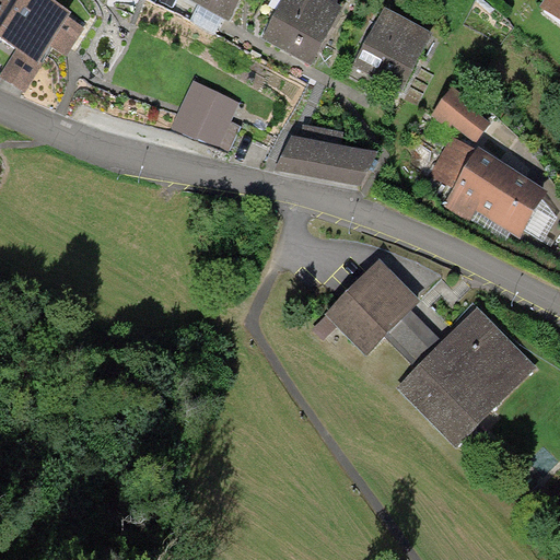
[(71,14),(49,0),(0,0),(0,39),(16,51),(38,65),(39,62),(50,46),(66,57),(84,28),(69,19),(71,14)]
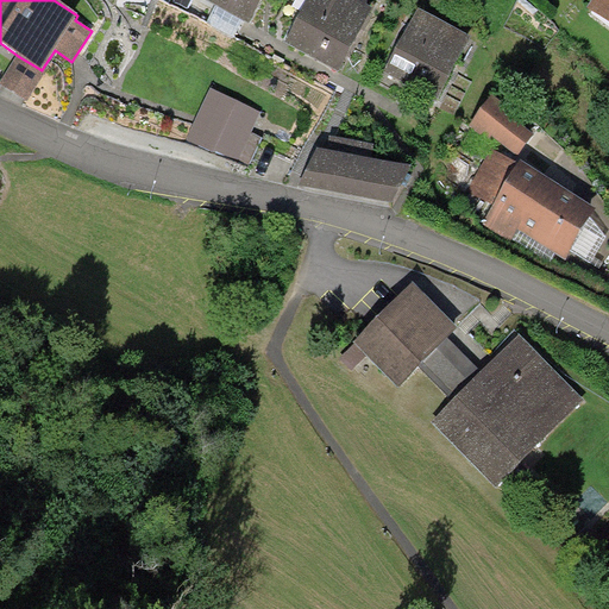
[(262,0),(205,0),(249,25),(262,0)]
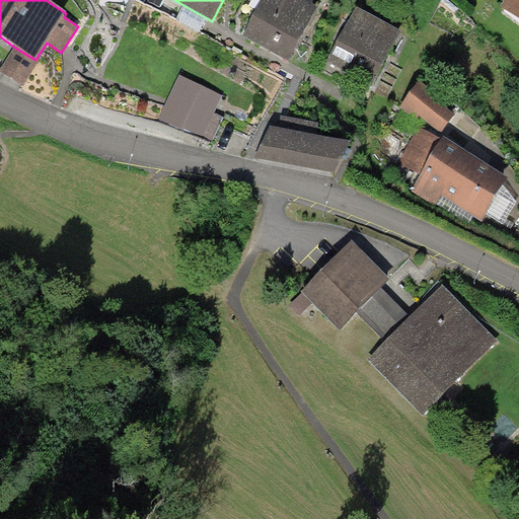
[(318,8),(303,0),(263,0),(242,38),(265,49),(289,62),(318,8)]
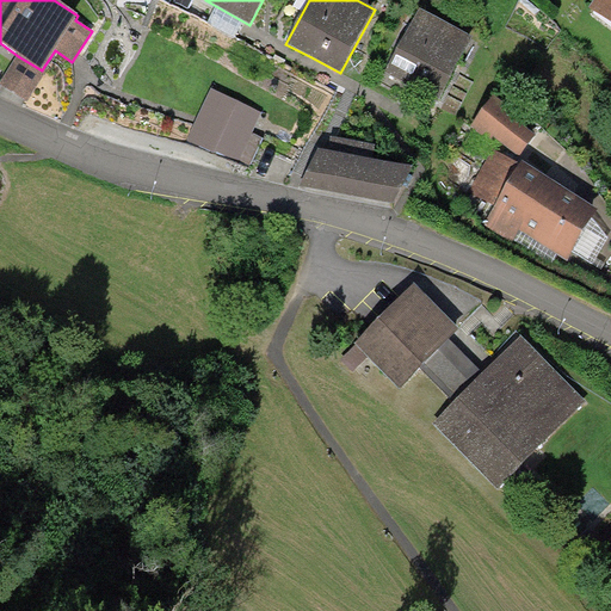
[(610,0),(596,0),(590,10),(610,25),(610,0)]
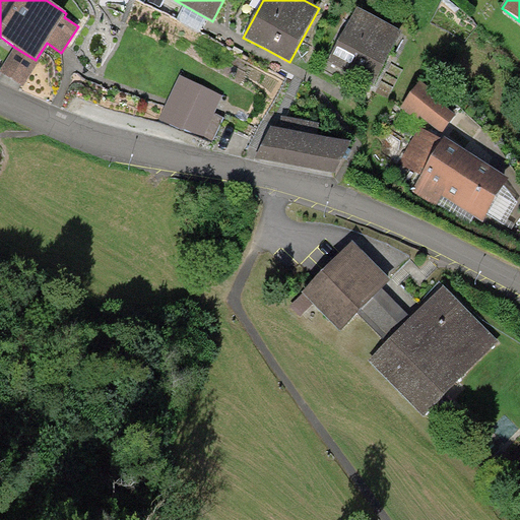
[(349,75),(373,87),(403,33),(358,7),(327,63),(349,75)]
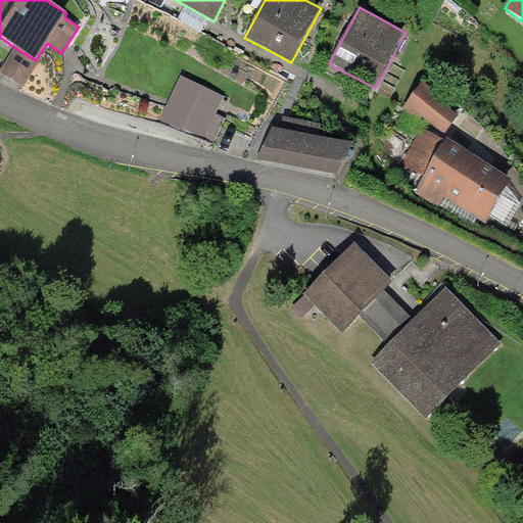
[(41,60),(37,58),(36,60),(15,48),(0,70),(0,72),(24,88),(41,60)]
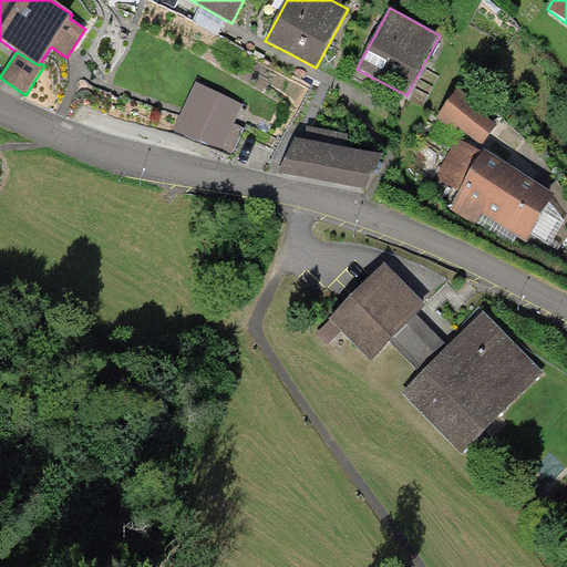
[(244,104),(196,83),(174,132),(232,157),(245,129),(235,124),(244,104)]
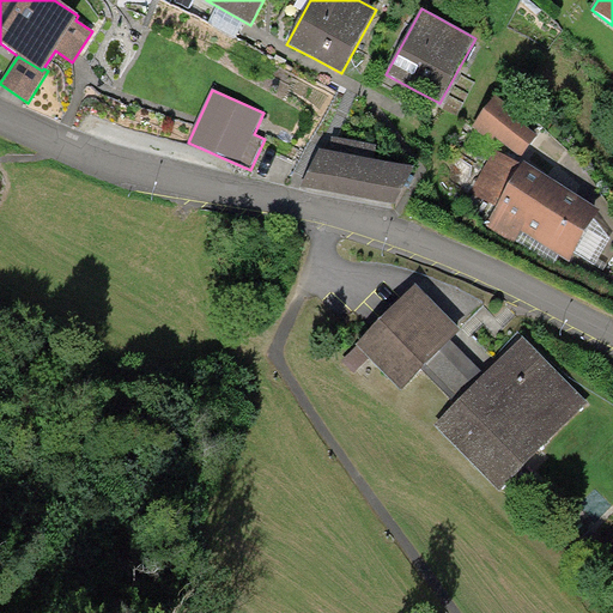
[(516,113),(496,97),(472,128),(492,144),(495,139),(522,159),(538,137),(513,117),(516,113)]
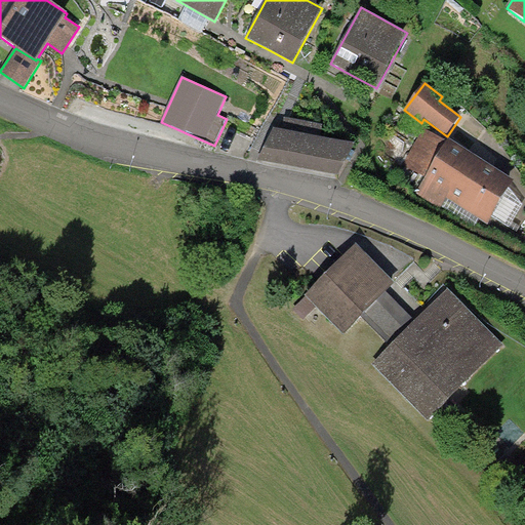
[(483,161),(449,139),(447,143),(423,128),(402,163),(427,178),(416,194),(440,209),(446,199),(487,225),(515,182),(483,161)]
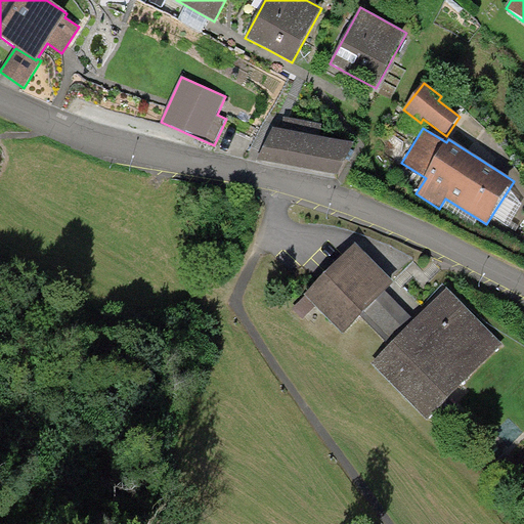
[(273,129),(257,161),(337,176),(355,144),(273,129)]
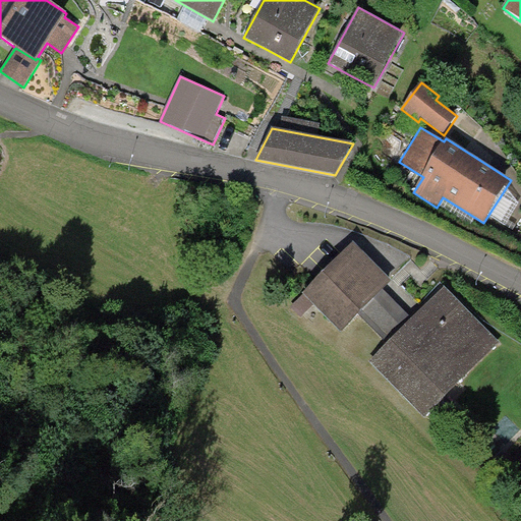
[(392,283),(353,243),(302,293),(340,333),(359,314),(384,291),(392,283)]
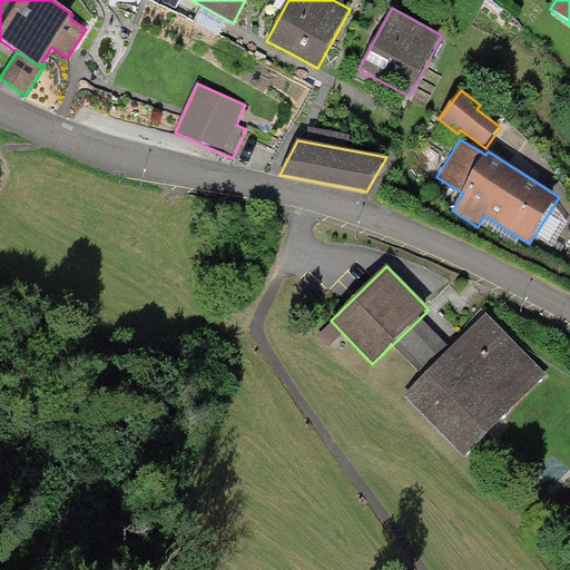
[(547,375),(487,314),(451,349),(422,376),(404,394),(464,455),(547,375)]
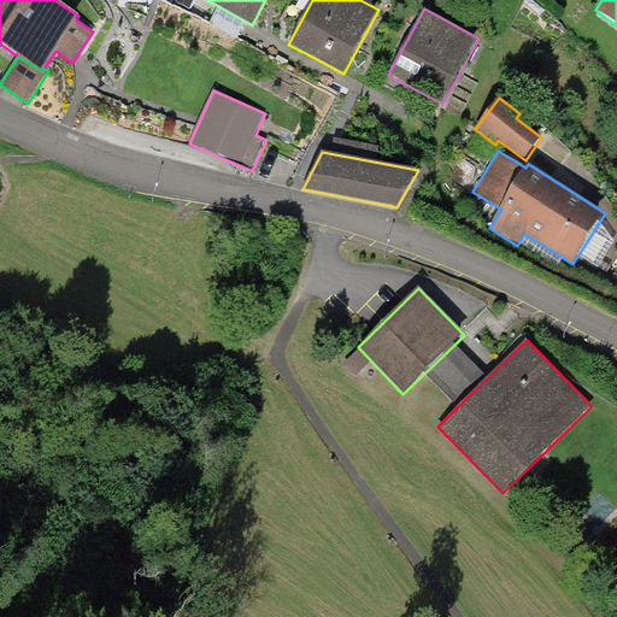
[(488,377),(454,345),(425,372),(457,407),(488,377)]
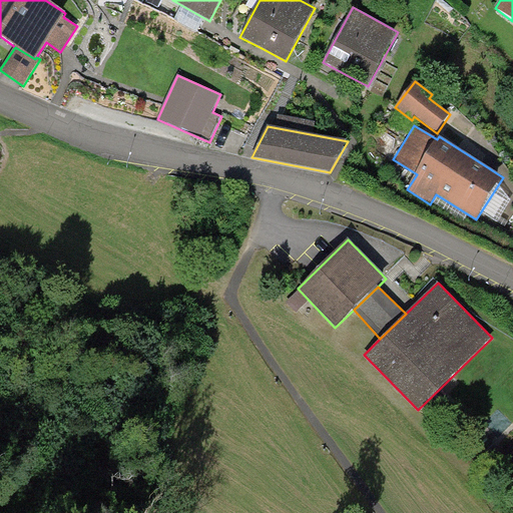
All buildings are outlined.
